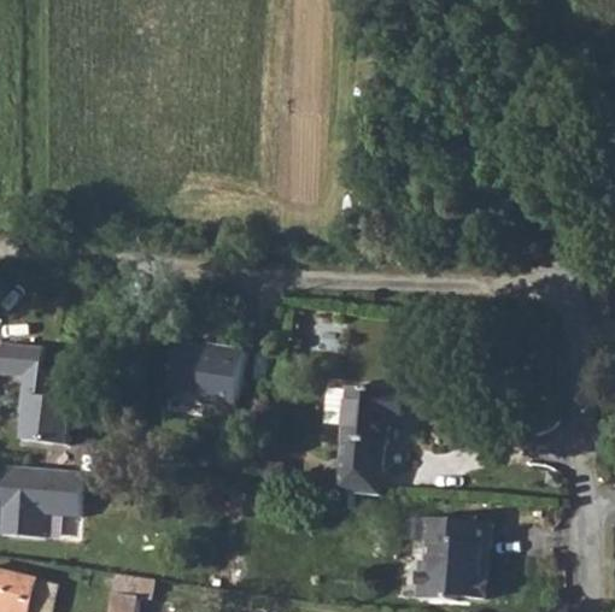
[(0,369),(16,371),(11,409),(18,410),(16,435),(60,441),(66,396),(30,392),(36,343),(0,337),(0,369)]
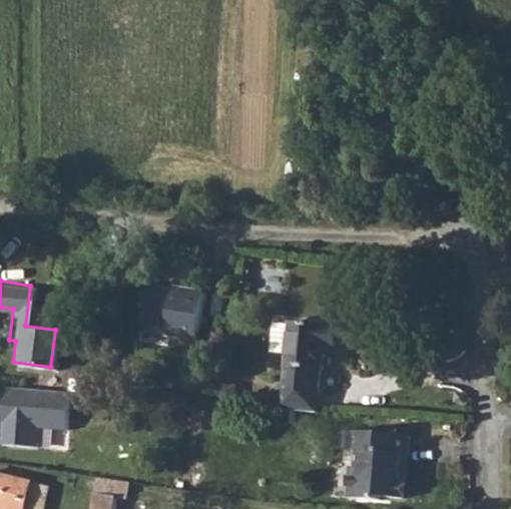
[(165,325),(165,332),(196,335),(200,288),(169,285),(169,288),(144,286),(141,323),(165,325)]
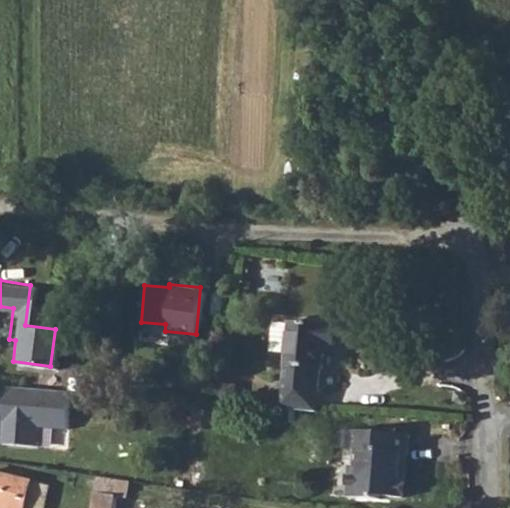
[(266,348),(283,349),(285,320),(269,319),(266,348)]
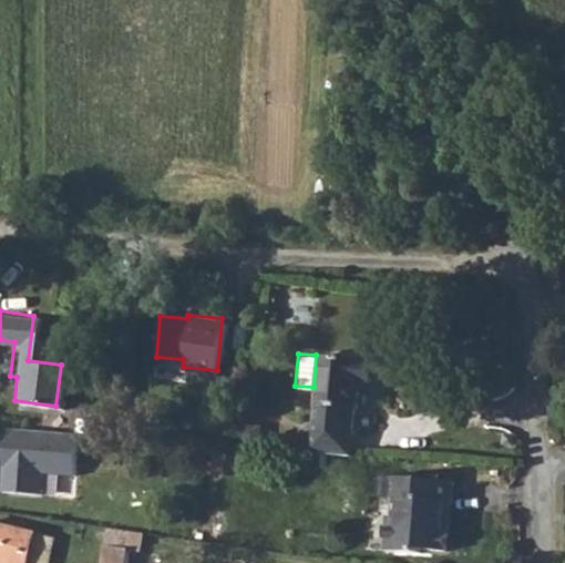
[(368,358),(316,355),(314,387),(311,421),(308,421),(306,449),(319,450),(348,452),(350,426),(352,426),(353,410),(353,407),(356,381),(367,381),(368,358)]
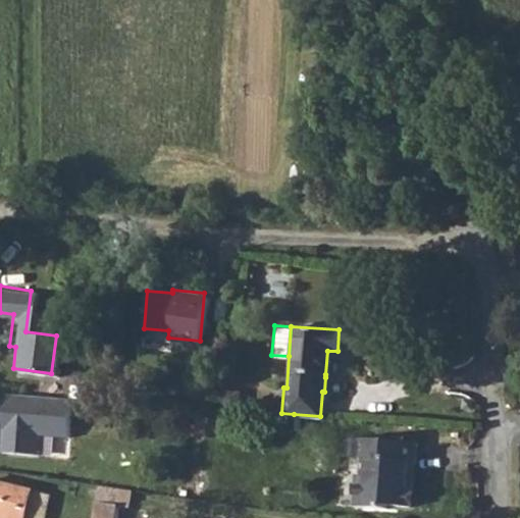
[(5,451),(38,454),(40,434),(68,437),(72,399),(10,393),(5,451)]
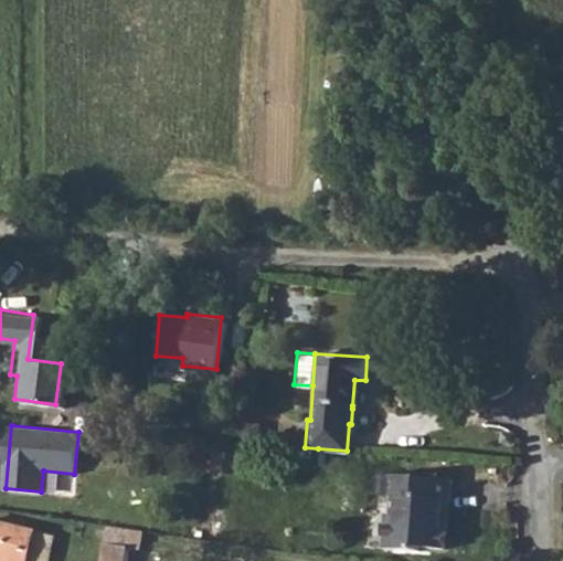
[(392,494),(393,473),(384,472),(383,493),(392,494)]
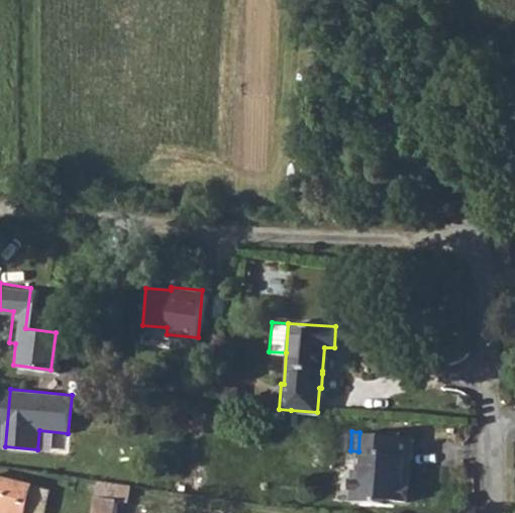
[(417,436),(359,432),(358,451),(364,451),(363,470),(356,469),(354,499),(387,502),(388,499),(411,501),(412,482),(409,482),(410,474),(414,474),(415,456),(417,436)]
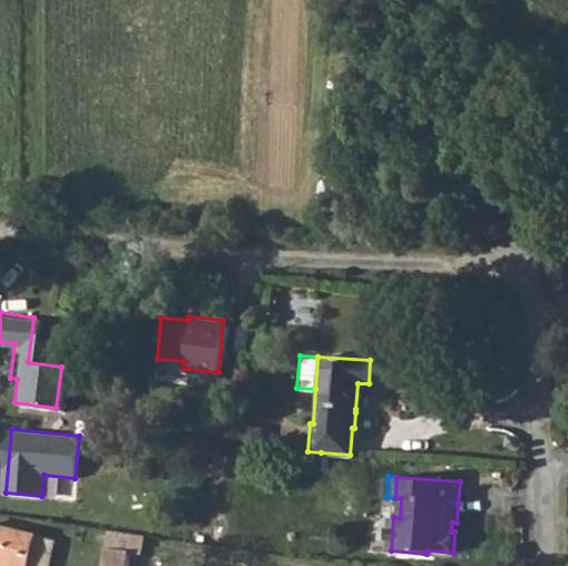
[(0,562),(18,565),(25,565),(31,529),(0,523),(0,562)]
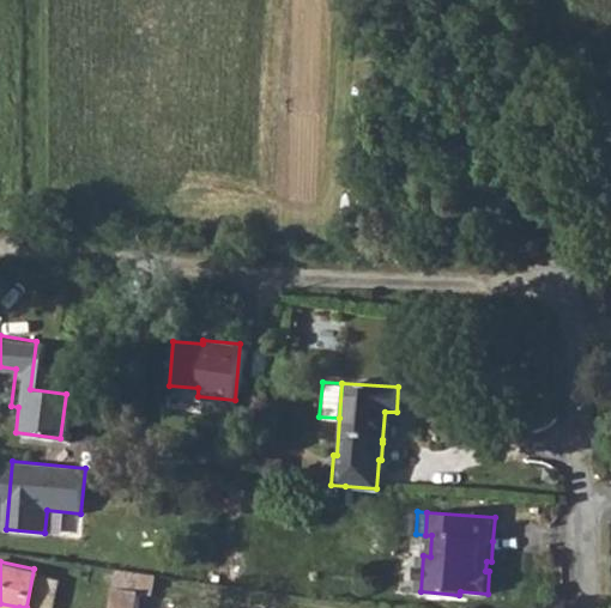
[(108,587),(106,607),(132,607),(133,606),(134,590),(108,587)]
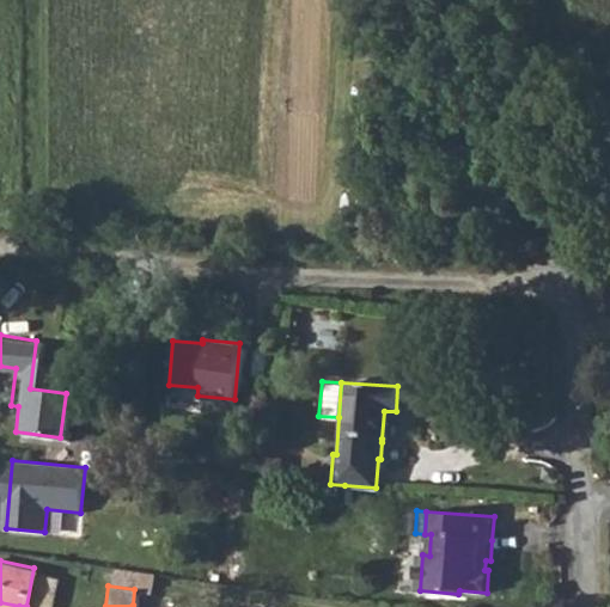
All buildings are outlined.
